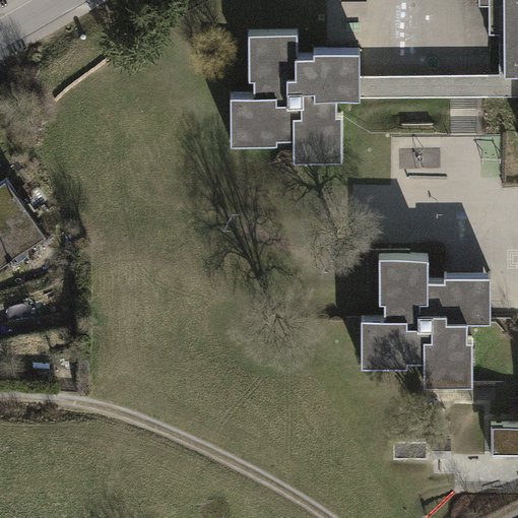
[(503,74),(429,75),(429,98),(517,96),(517,0),(477,0),(477,6),(488,6),(488,35),(503,35),(503,74)]
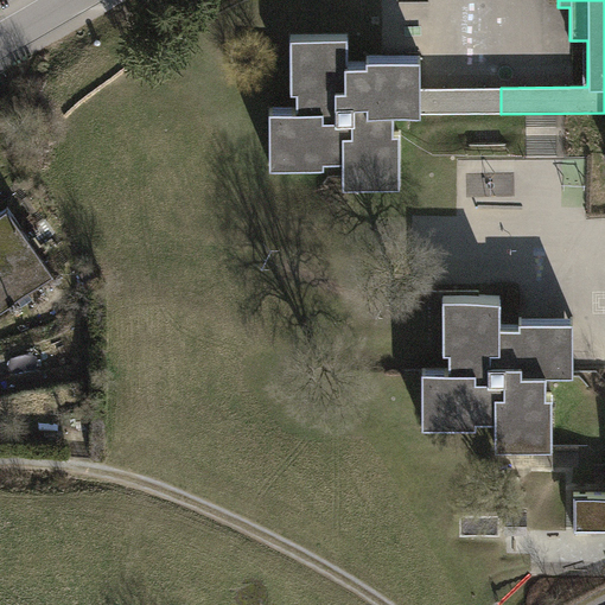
[(392,114),(501,114),(501,88),(419,88),(419,58),(364,58),(364,64),(346,64),(346,36),(288,37),(290,91),(295,91),(295,109),(267,109),(268,166),(323,166),(323,160),(341,160),(341,189),(397,188),(397,133),(392,133),(392,114)]
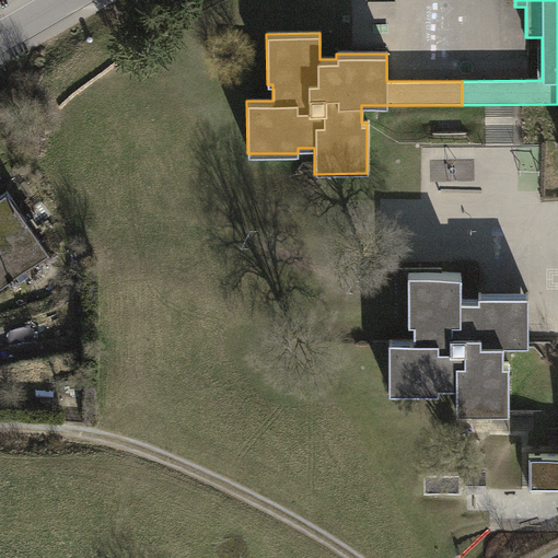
[(0,231),(21,265),(64,236),(32,187),(8,202),(0,190),(0,231)]
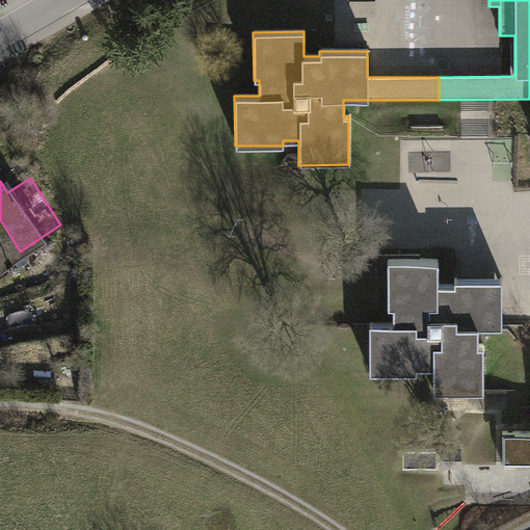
[(368,324),(369,374),(416,374),(416,369),(432,369),(432,393),(482,392),(481,345),(477,345),(477,328),(500,328),(500,279),(453,279),(453,284),(436,285),(436,260),(387,260),(387,308),(392,308),(392,323),(368,324)]
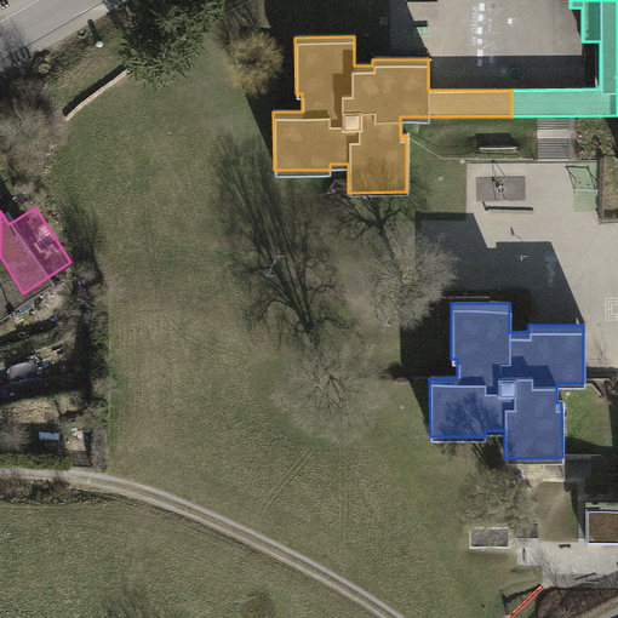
[(584,543),(617,542),(617,504),(584,505),(584,543)]
